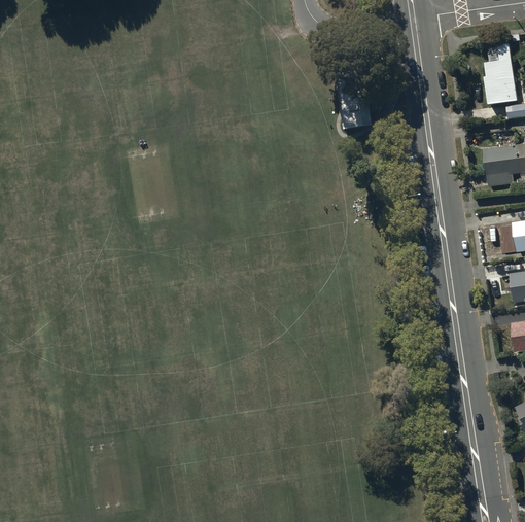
[(486,76),(483,77),(487,105),(516,101),(509,45),(497,46),(499,61),(484,63),(486,76)]
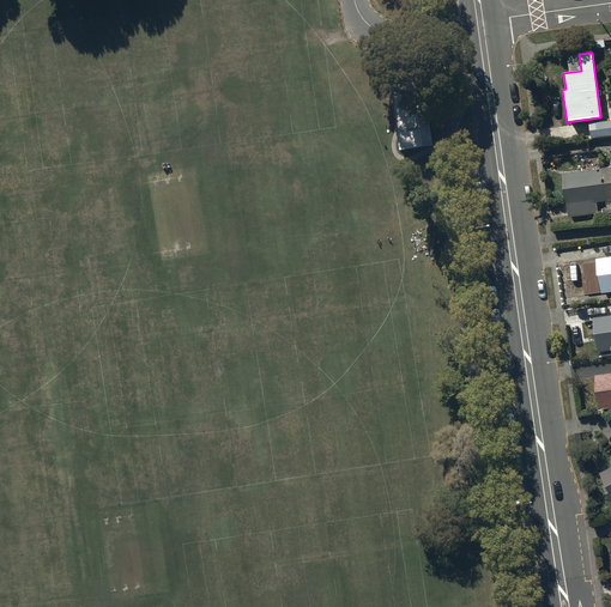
[(419,78),(388,83),(395,128),(398,146),(430,141),(419,78)]
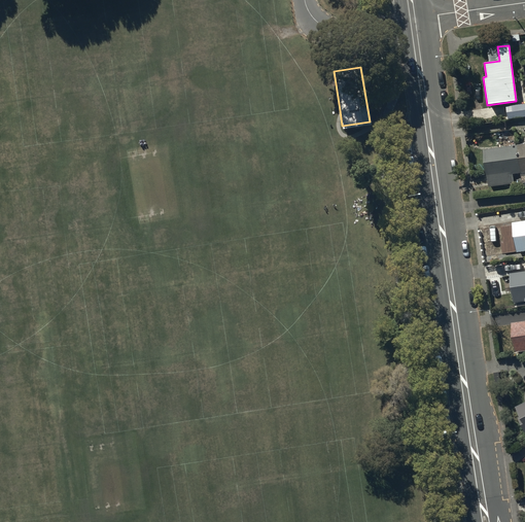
[(524,141),(482,147),(487,184),(513,180),(511,172),(524,169),(524,141)]
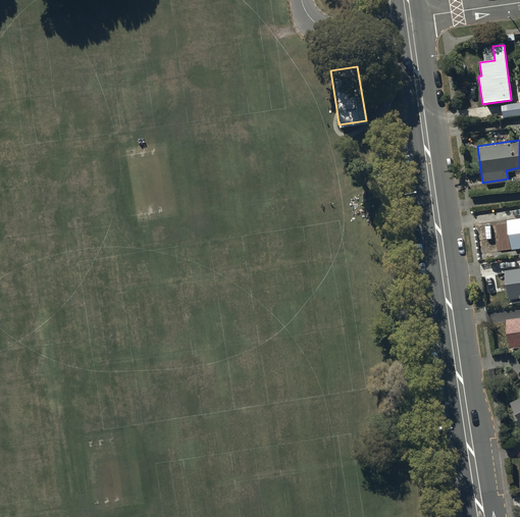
[(519,214),(519,215),(506,218),(510,249),(519,247),(519,212),(519,214)]
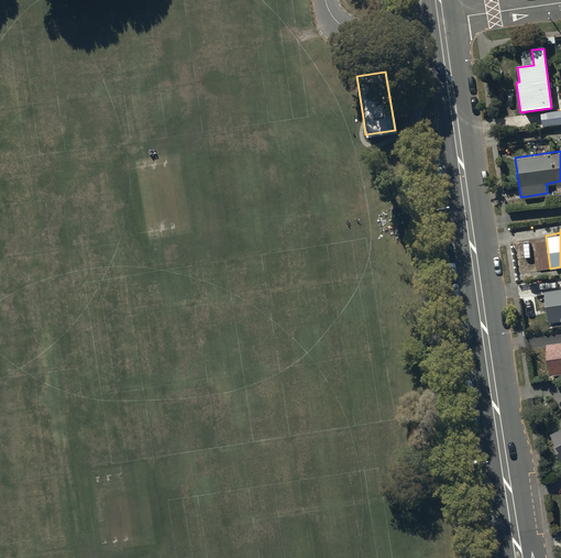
[(560,287),(542,291),(548,321),(560,319),(560,287)]
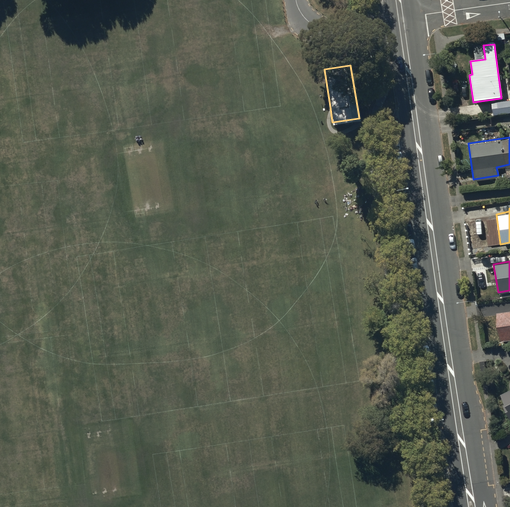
[(509,310),(495,312),(499,340),(509,338),(509,310)]
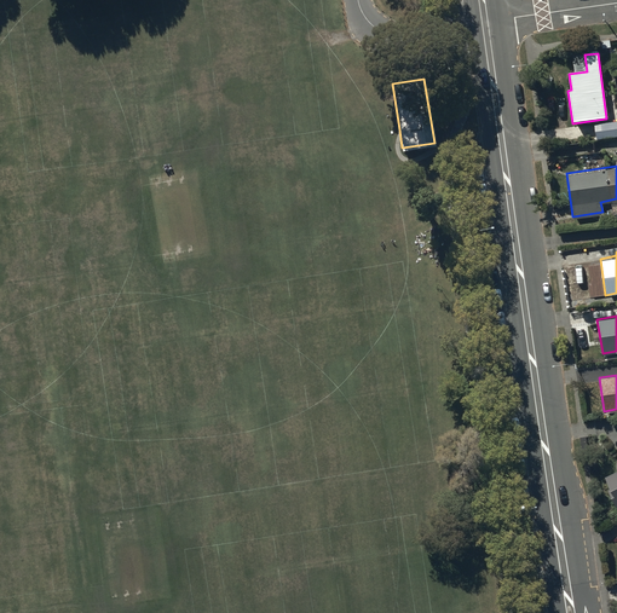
[(616,470),(604,478),(612,495),(609,496),(615,507),(616,505),(616,470)]
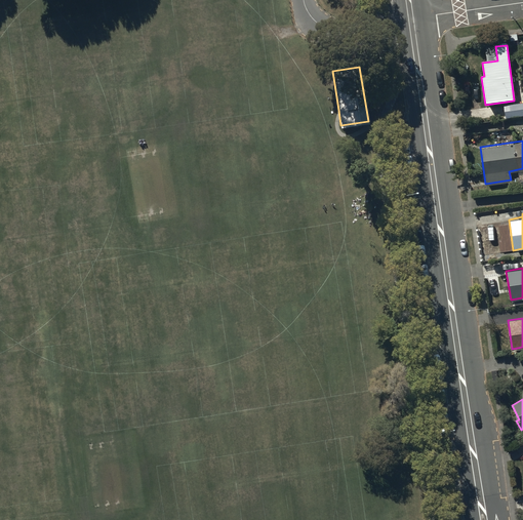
All buildings are outlined.
